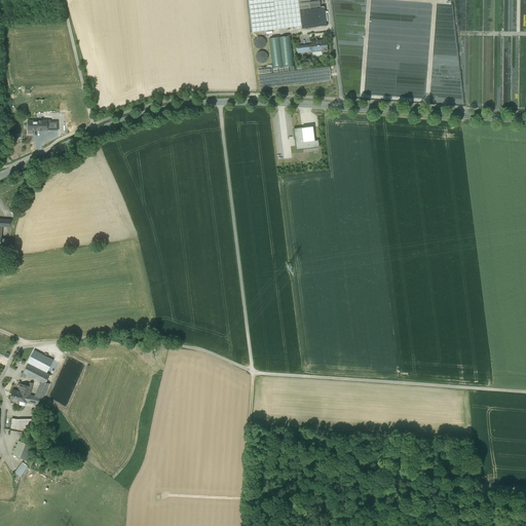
[(248,0),(252,33),(301,27),(300,19),(298,0),(248,0)]
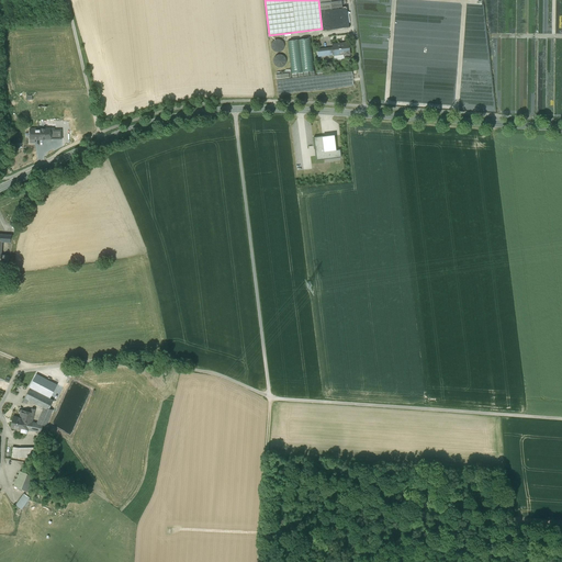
[(340,0),(318,0),(319,10),(341,8),(340,0)]
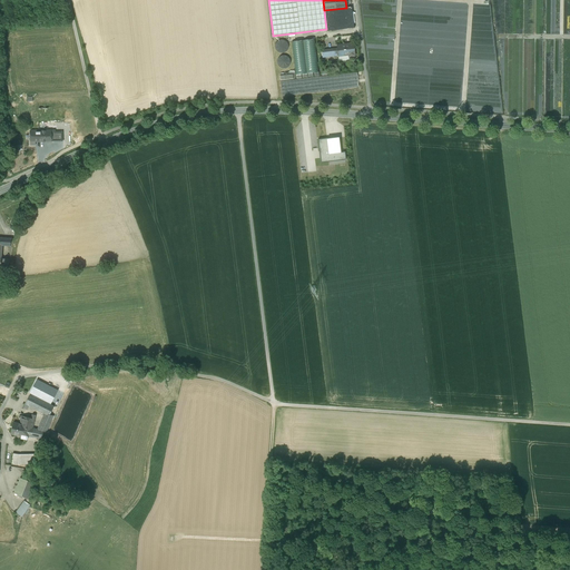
[(315,39),(292,42),(295,75),(318,72),(315,39)]
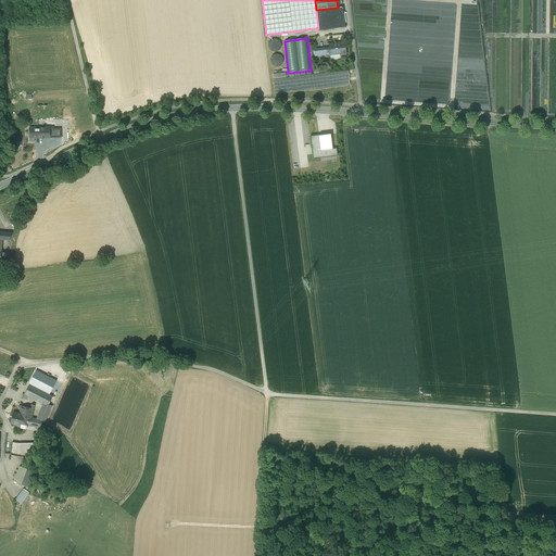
[(268,45),(268,47),(269,49),(272,51),(274,52),(276,51),(278,51),(280,49),(281,47),(281,43),(280,41),(278,40),(276,39),(274,39),(272,40),(269,42),(268,45)]
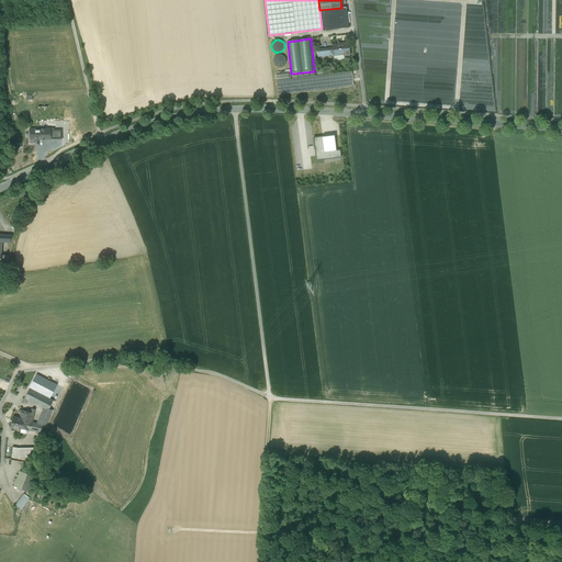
[(348,43),(332,44),(332,48),(333,55),(334,55),(344,54),(344,56),(350,55),(348,43)]
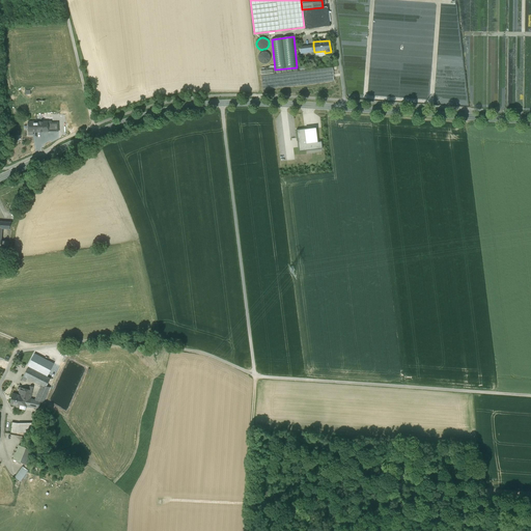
[(258,57),(258,59),(259,61),(261,63),(263,64),(266,64),(268,63),(270,61),(271,59),(271,56),(270,54),(268,53),(266,52),(263,52),(260,53),(259,55),(258,57)]
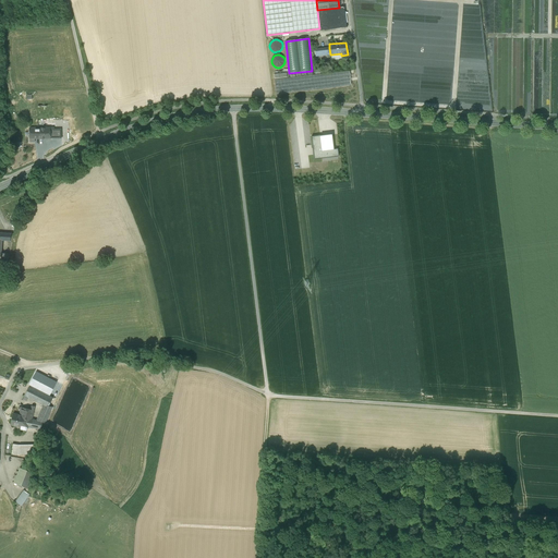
[(349,71),(274,80),(276,94),(351,85),(349,71)]
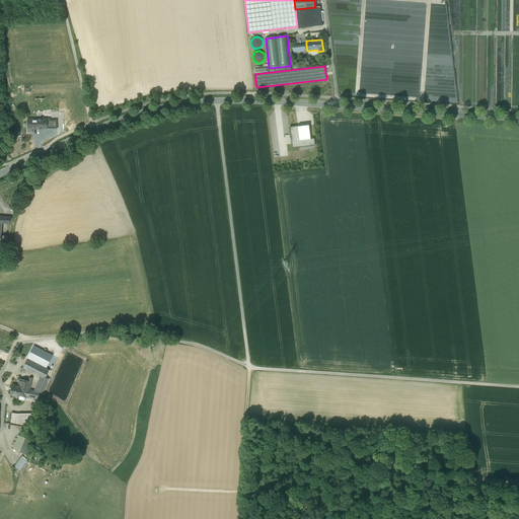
[(50,119),(27,119),(27,132),(32,132),(31,130),(43,129),(43,130),(45,130),(46,129),(48,129),(48,124),(50,124),(50,121),(50,119)]
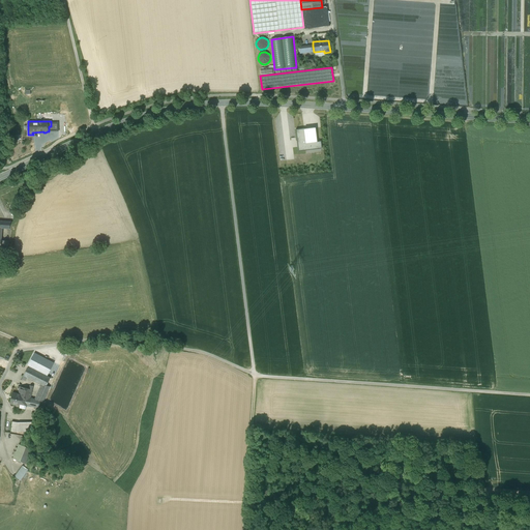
[(317,142),(316,128),(304,130),(304,128),(295,129),(298,152),(322,149),(321,142),(317,142)]
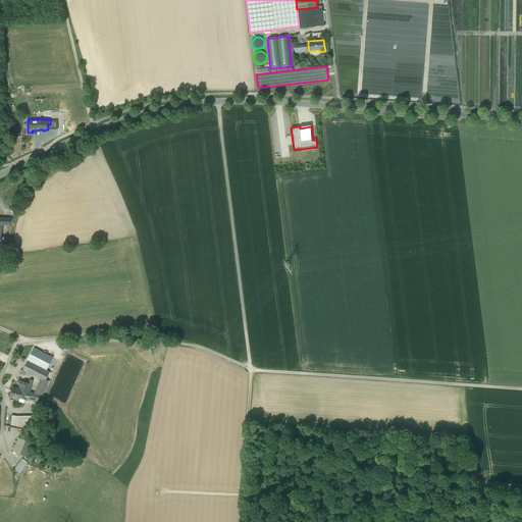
[(52,359),(34,349),(28,360),(30,361),(29,362),(32,363),(32,362),(46,369),(52,359)]
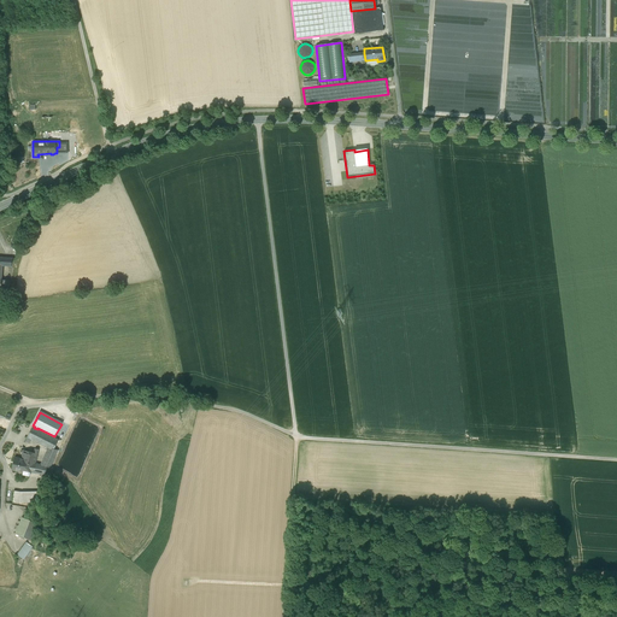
[(34,428),(33,427),(28,438),(31,440),(47,448),(54,450),(54,448),(59,441),(37,429),(34,428)]
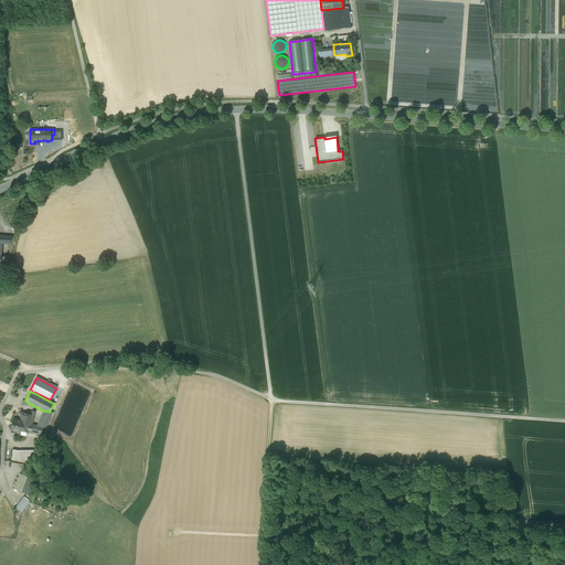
[(31,415),(22,413),(20,418),(21,418),(21,420),(24,422),(23,424),(32,426),(32,425),(36,412),(33,411),(31,415)]
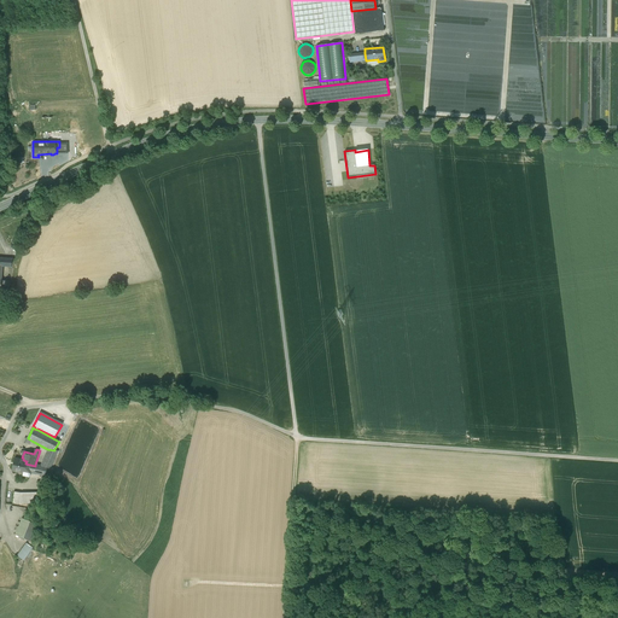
[(54,450),(47,449),(41,466),(47,468),(51,468),(58,450),(54,449),(54,450)]
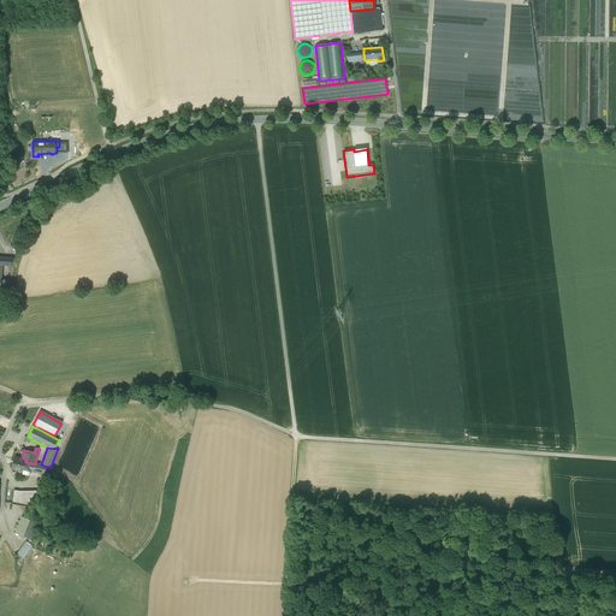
[(23,458),(15,457),(12,469),(23,472),(23,469),(33,472),(35,465),(25,462),(27,460),(23,458)]
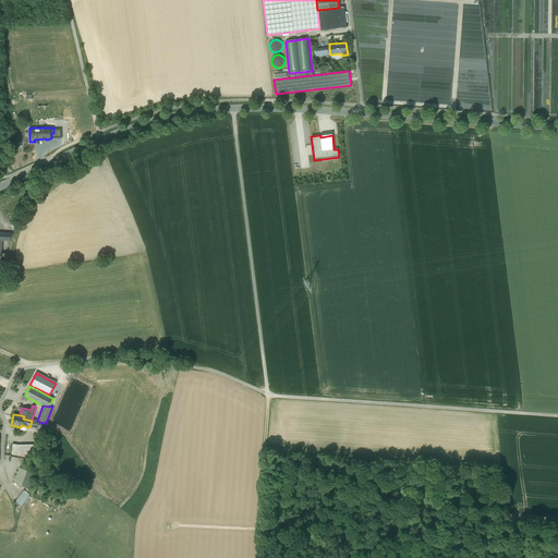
[(37,421),(32,420),(32,421),(29,427),(38,429),(40,431),(40,429),(43,423),(37,421)]
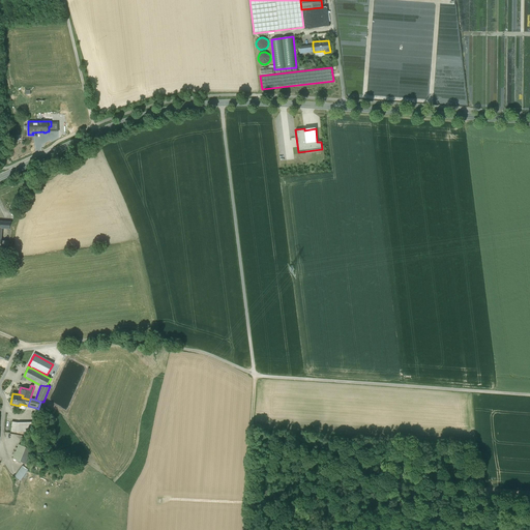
[(32,422),(19,422),(18,423),(17,432),(31,432),(31,430),(36,431),(37,423),(32,422)]
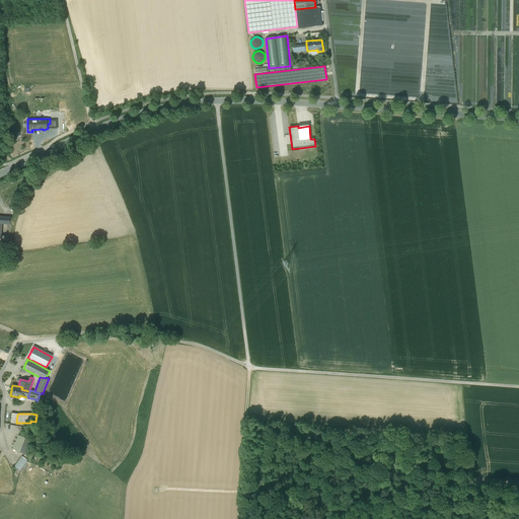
[(25,439),(20,453),(25,454),(30,441),(25,439)]
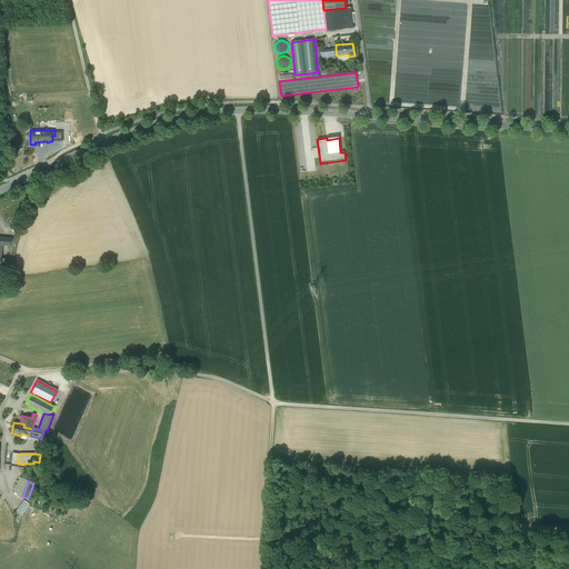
[(30,505),(25,500),(16,512),(22,516),(30,505)]
